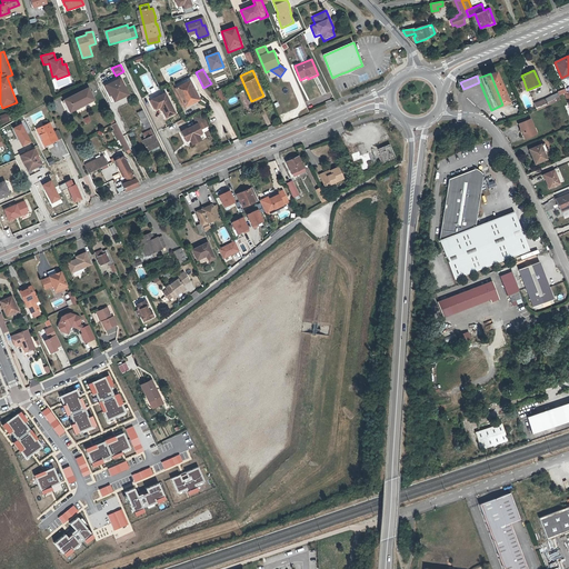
[(193,92),(197,91),(197,90),(190,77),(173,86),(175,88),(177,87),(178,88),(189,82),(193,92)]
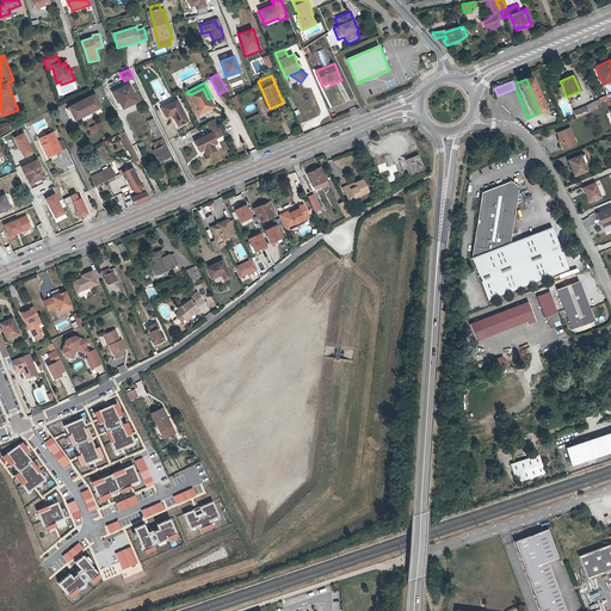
[(128,84),(112,92),(116,99),(118,99),(122,107),(128,104),(127,103),(131,100),(128,93),(133,92),(128,84)]
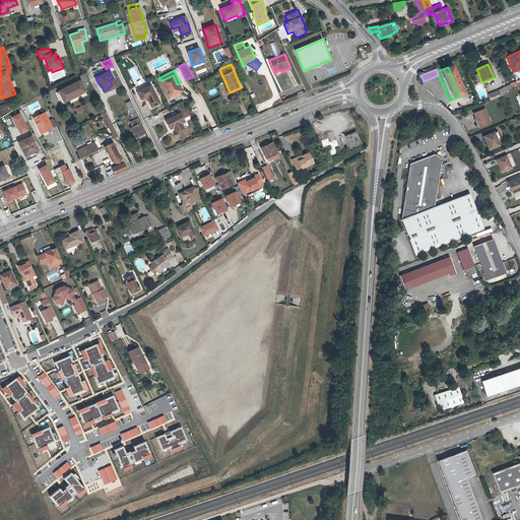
[(161,79),(159,80),(160,81),(155,84),(164,99),(168,96),(170,100),(181,93),(183,89),(180,83),(177,84),(173,75),(163,80),(161,79)]
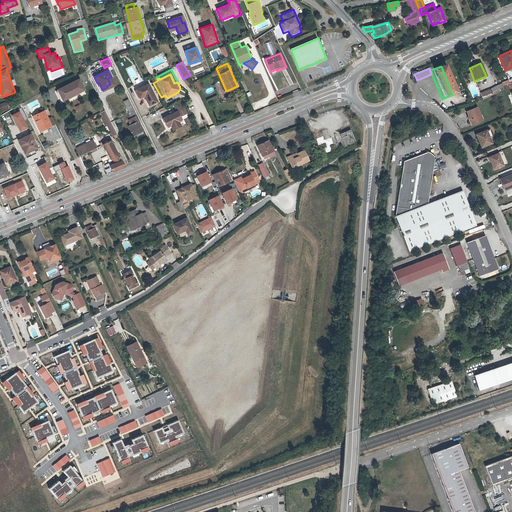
[(111,77),(107,78),(110,84),(106,86),(107,87),(102,90),(103,91),(115,85),(111,77)]
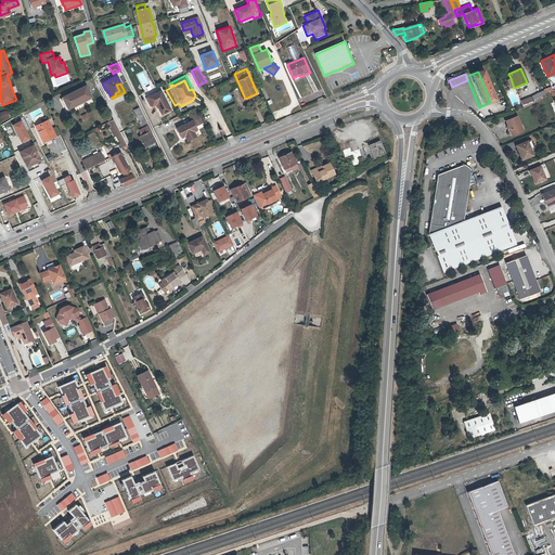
[(86,87),(63,98),(68,111),(92,99),(86,87)]
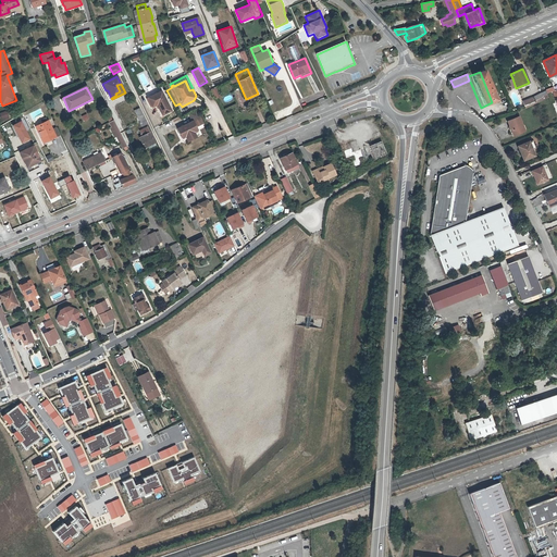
[(210,90),(214,99),(221,97),(215,87),(210,90)]
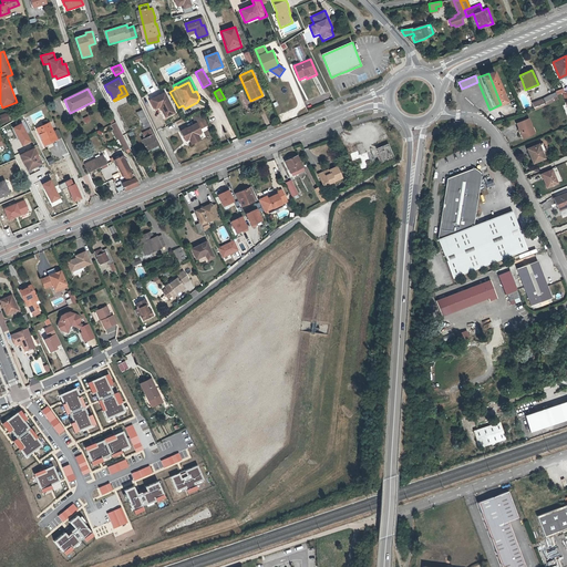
[(160,106),(165,119),(176,114),(165,92),(150,99),(154,109),(160,106)]
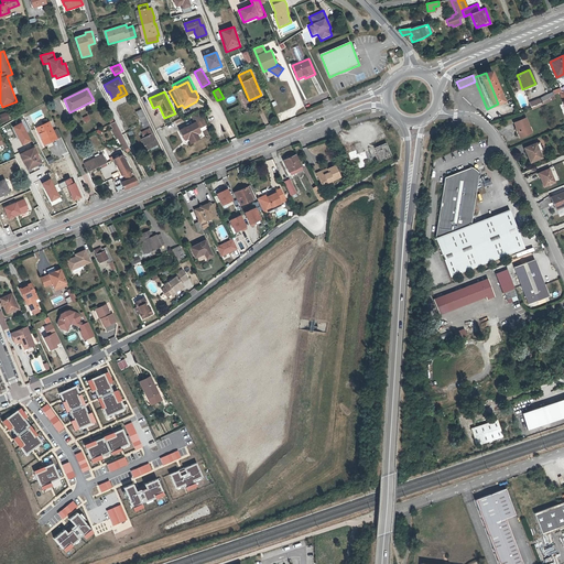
[(540,98),(529,102),(531,110),(533,109),(555,98),(552,91),(540,98)]
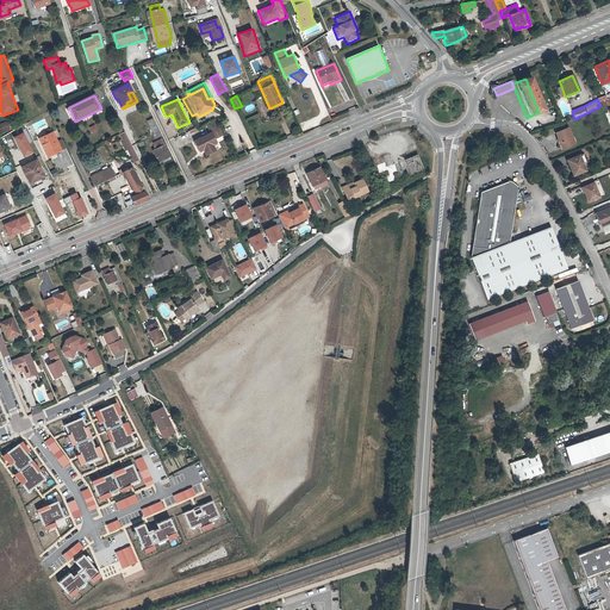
[(161,134),(153,118),(147,120),(155,137),(161,134)]
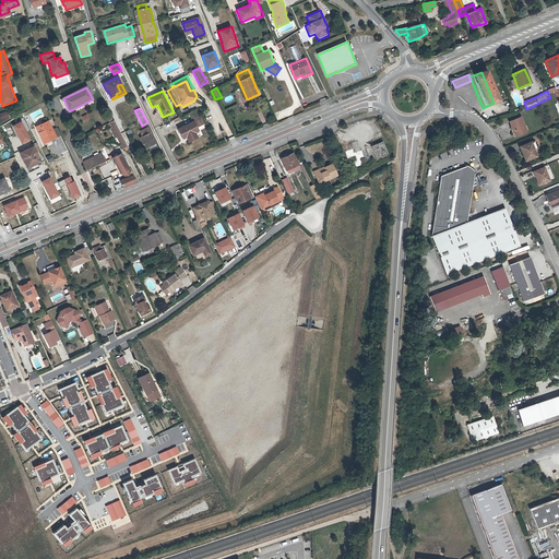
[(183,140),(187,139),(189,143),(199,139),(197,133),(200,132),(198,128),(205,125),(198,110),(189,115),(193,122),(178,129),(183,140)]
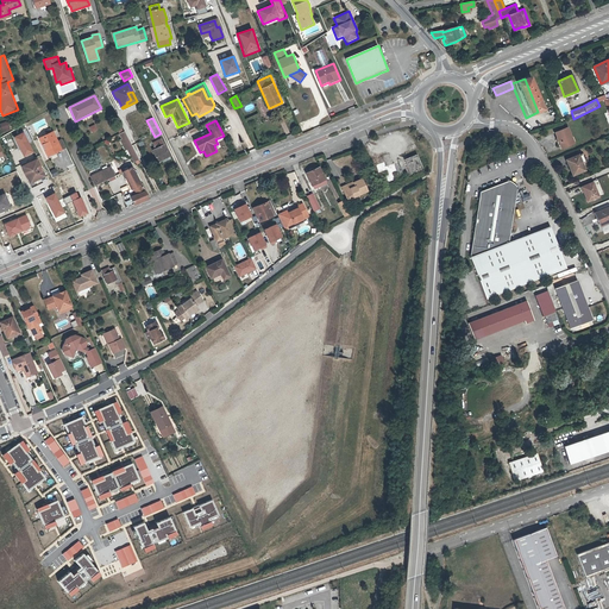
[(572,144),(566,127),(553,133),(560,149),(572,144)]
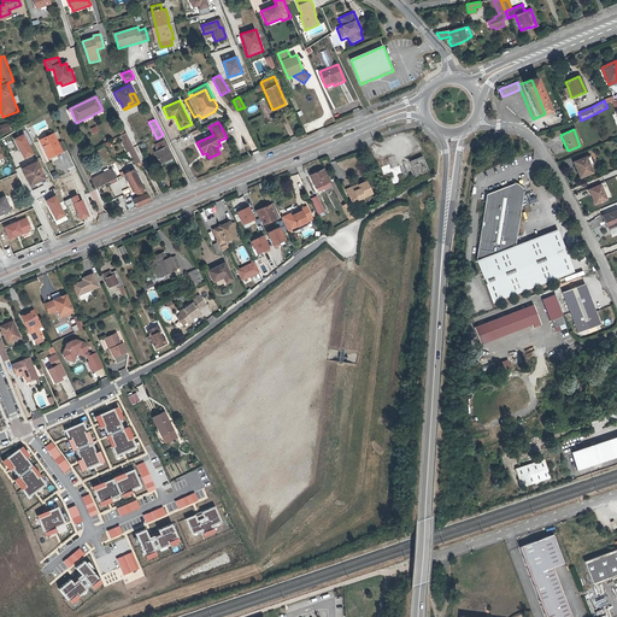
[(54,133),(39,140),(48,159),(66,151),(63,141),(59,144),(54,133)]
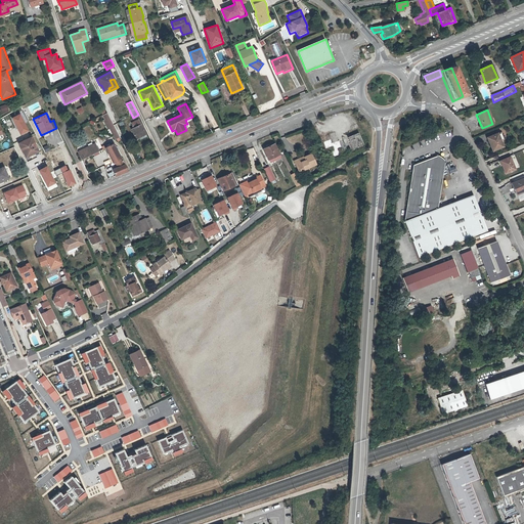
[(121,139),(106,113),(103,115),(105,119),(103,120),(107,129),(110,128),(116,138),(117,138),(118,141),(121,139)]
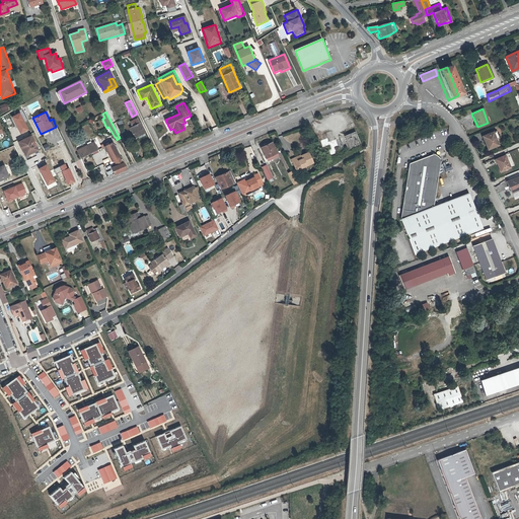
[(22,121),(18,114),(9,119),(12,126),(22,121)]
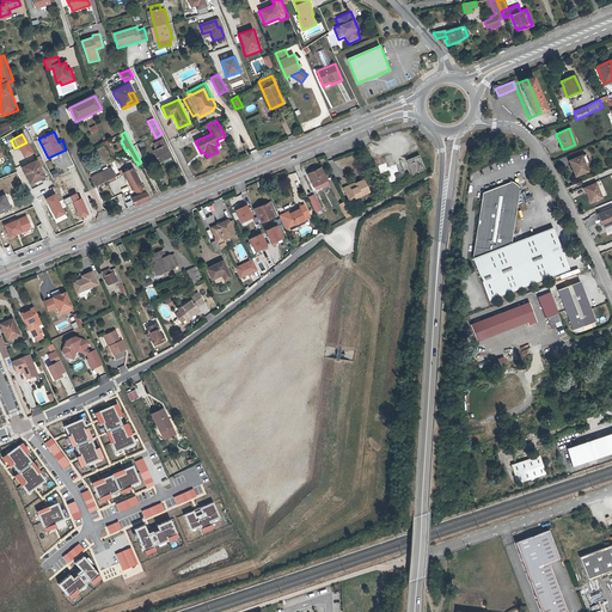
[(154,142),(157,148),(153,151),(159,161),(171,157),(161,139),(154,142)]
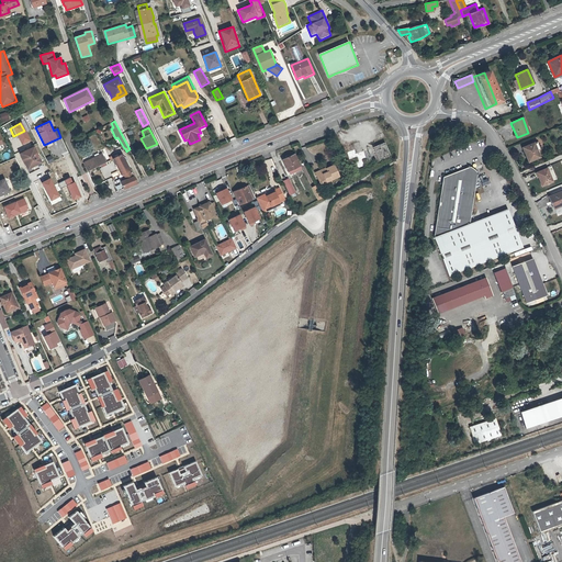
[(390,155),(384,142),(372,147),(378,159),(390,155)]
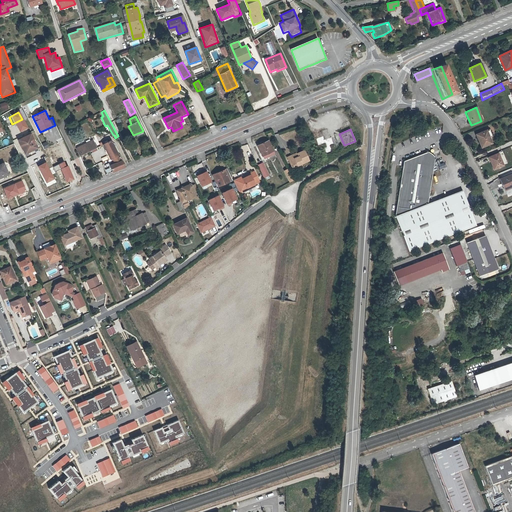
[(477,138),(479,145),(481,144),(482,147),(491,143),(485,130),(476,134),(478,138),(477,138)]
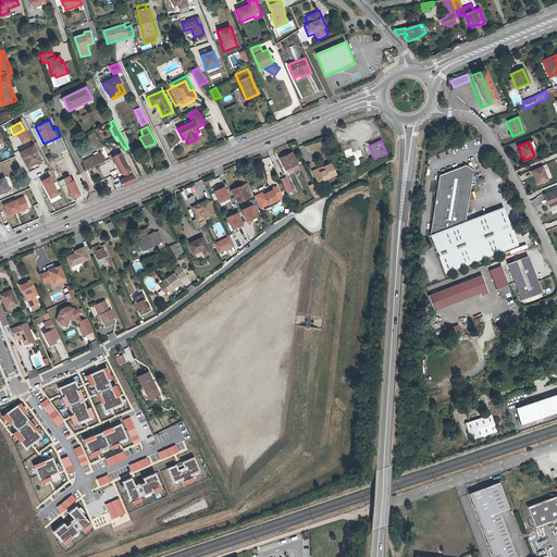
[(41,162),(33,146),(19,152),(27,169),(41,162)]
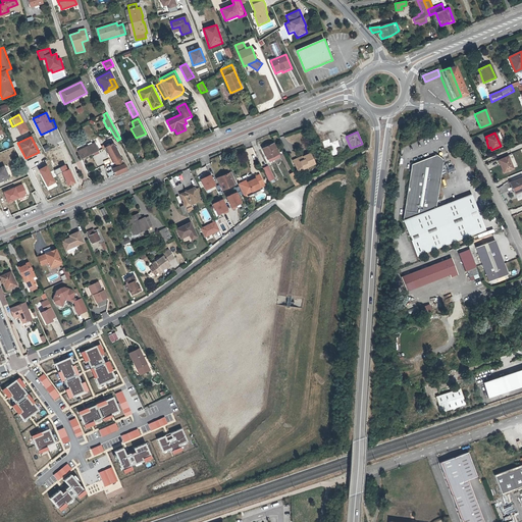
[(334,138),(322,142),(325,149),(332,147),(332,149),(330,150),(332,158),(341,155),(337,148),(341,147),(338,140),(335,141),(334,138)]
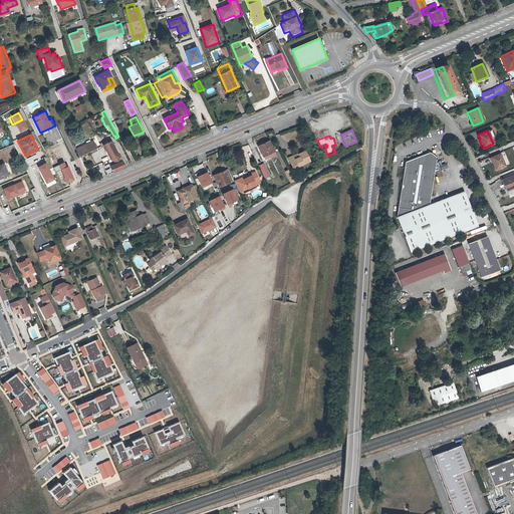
[(75,149),(79,157),(96,148),(92,141),(75,149)]
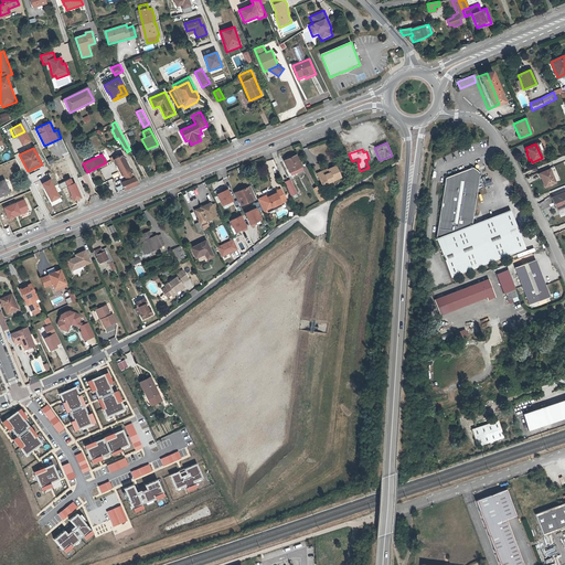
[(123,173),(129,170),(123,155),(114,158),(112,159),(113,159),(116,166),(118,164),(123,173)]
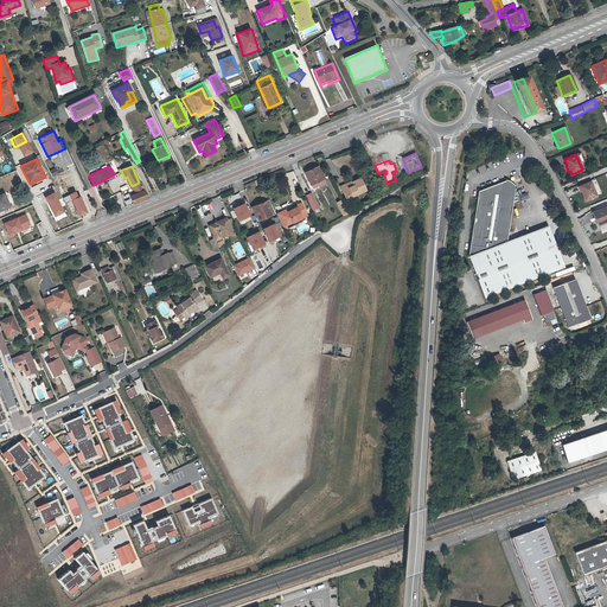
[(313,185),(314,187),(326,183),(318,167),(314,170),(313,167),(312,166),(308,167),(308,170),(310,171),(306,173),(311,185),(313,185)]
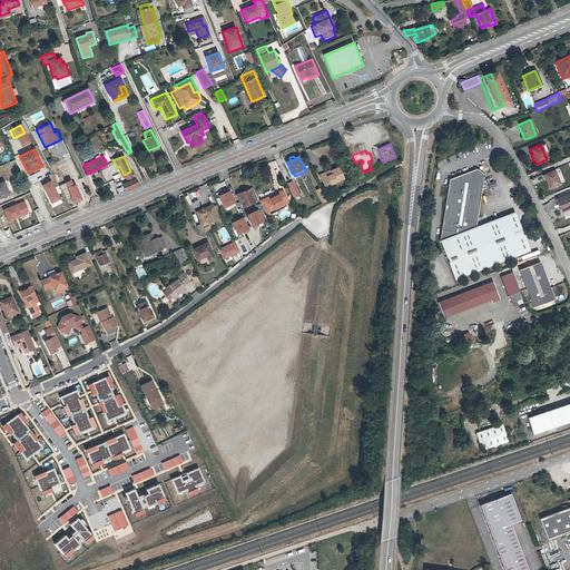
[(320,175),(325,188),(346,179),(341,166),(320,175)]
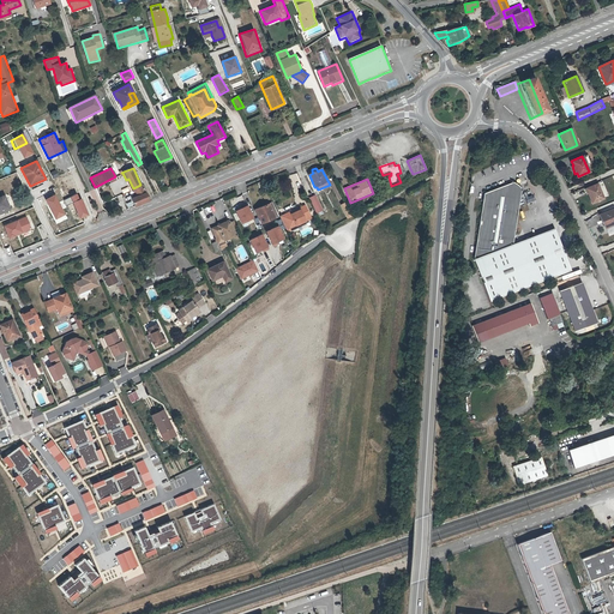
[(511,184),(483,193),(473,259),(513,244),(521,191),(522,191),(521,188),(519,187),(517,185),(515,184),(512,182),(510,181),(511,184)]
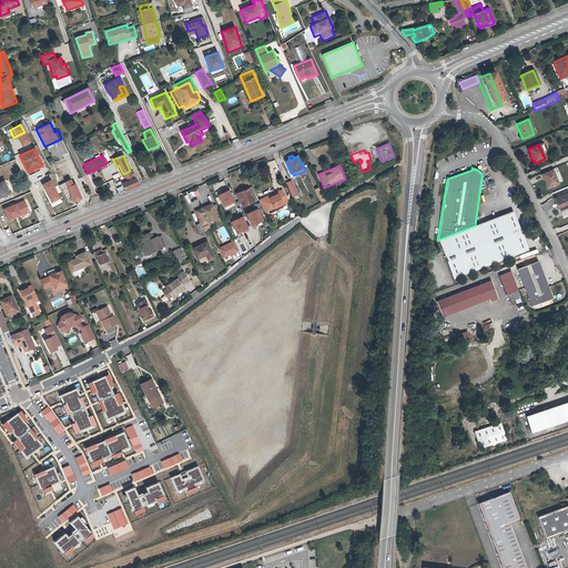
[(541,174),(544,179),(547,186),(558,182),(553,170),(541,174)]
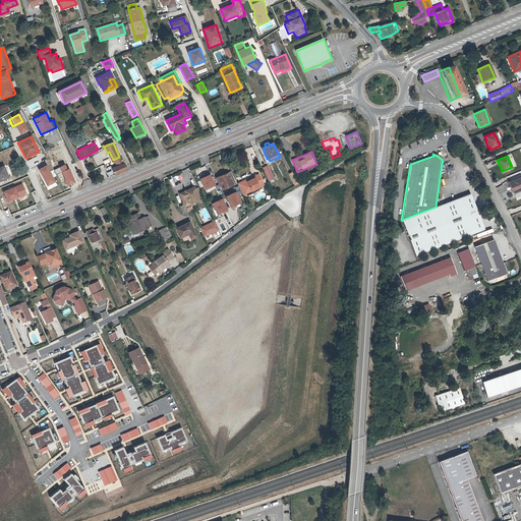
[(119,157),(113,160),(115,167),(111,168),(114,175),(126,170),(125,168),(119,157)]
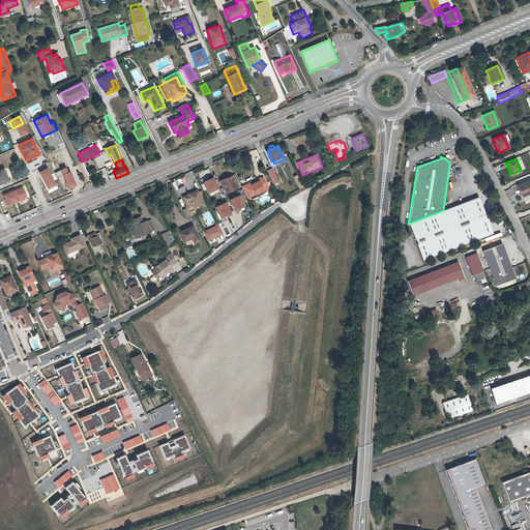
[(48,169),(39,173),(48,189),(56,185),(48,169)]
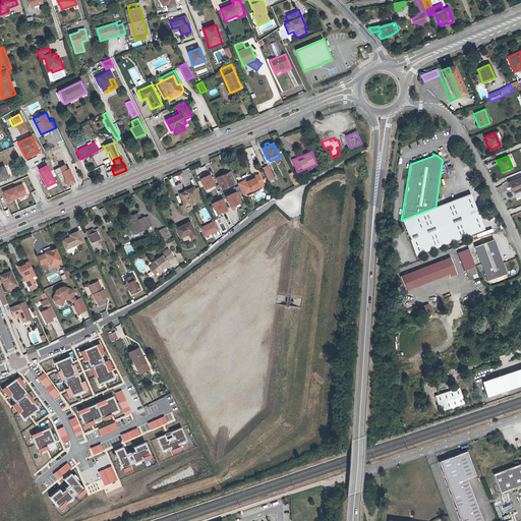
[(0,179),(2,178),(3,180),(8,177),(4,167),(0,168),(0,179)]
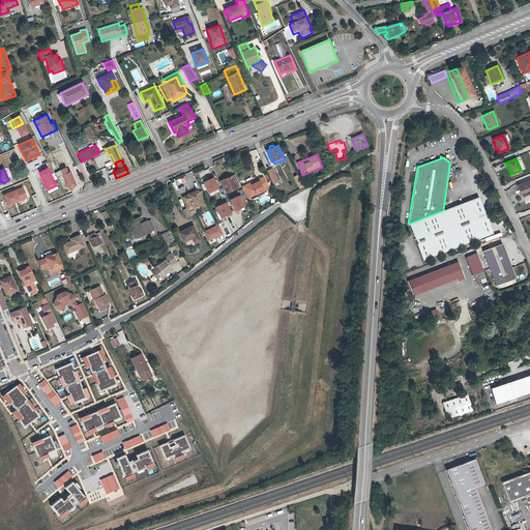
[(307,185),(301,174),(294,177),(299,188),(307,185)]
